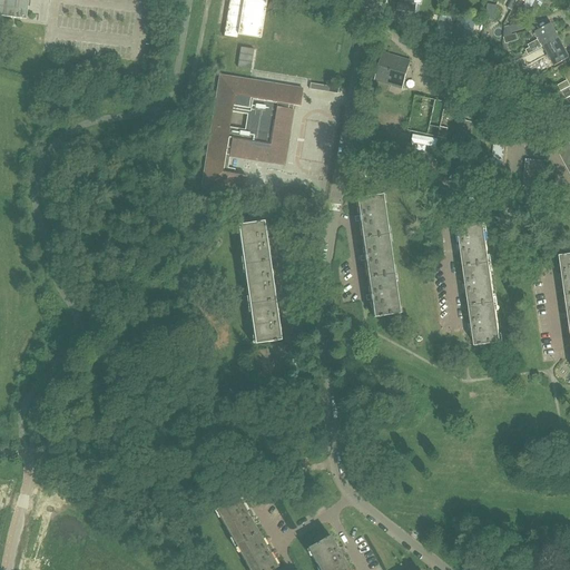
[(0,0),(0,16),(28,19),(29,0),(0,0)]
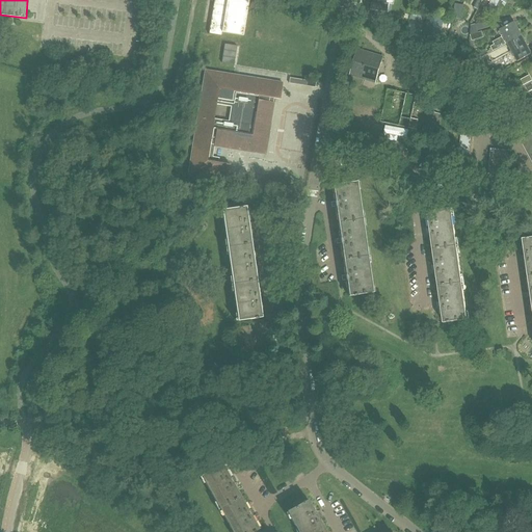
[(213,0),(210,24),(209,34),(221,36),(221,32),(243,35),(248,3),(248,0),(213,0)]
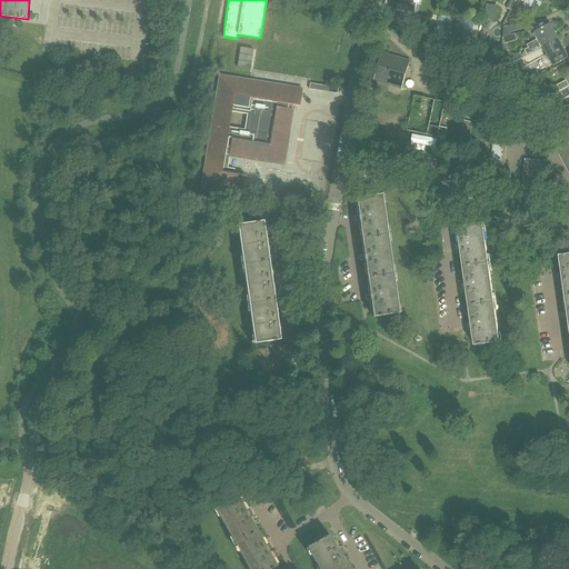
[(391,0),(391,1),(398,2),(397,10),(415,13),(416,5),(410,3),(410,0),(391,0)]
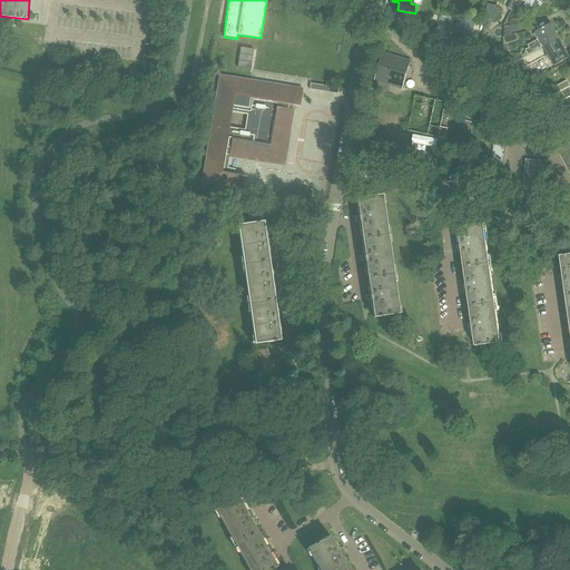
[(511,0),(508,7),(507,8),(508,9),(511,11),(512,9),(517,0),(511,0)]
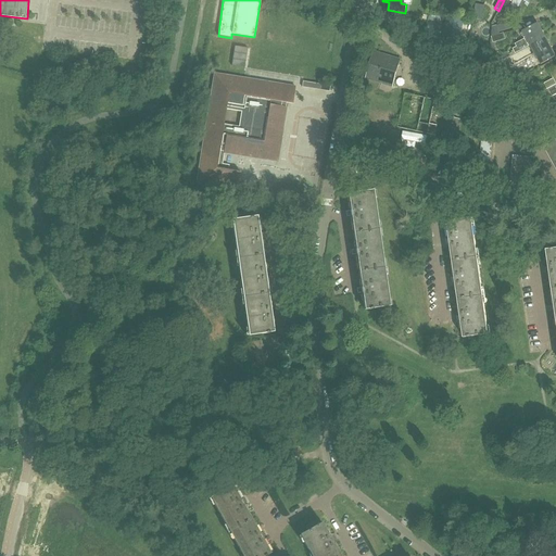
[(514,0),(513,4),(514,4),(509,12),(514,14),(518,8),(521,0),(514,0)]
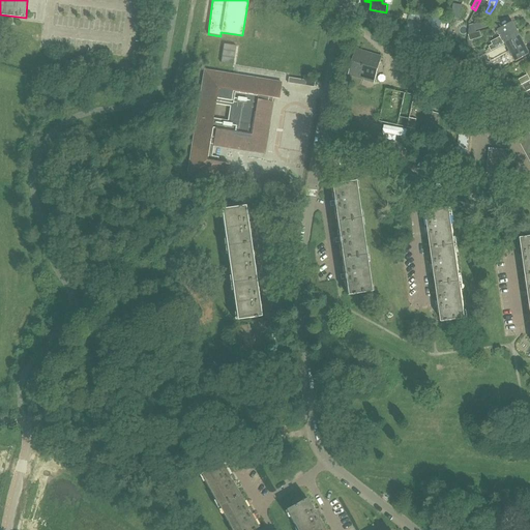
[(459,19),(462,5),(453,3),(451,18),(459,19)]
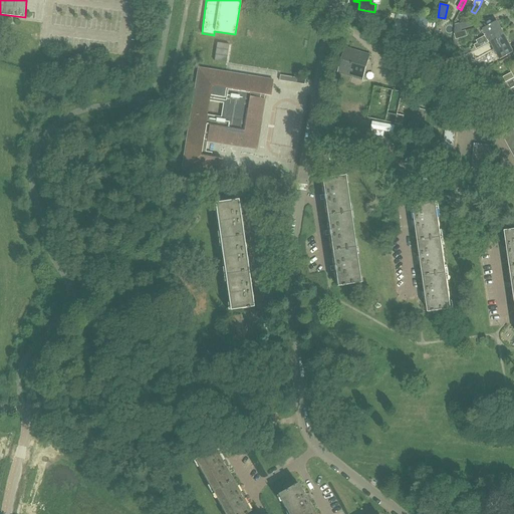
[(472,19),(460,23),(455,25),(454,33),(462,31),(462,29),(474,25),(472,19)]
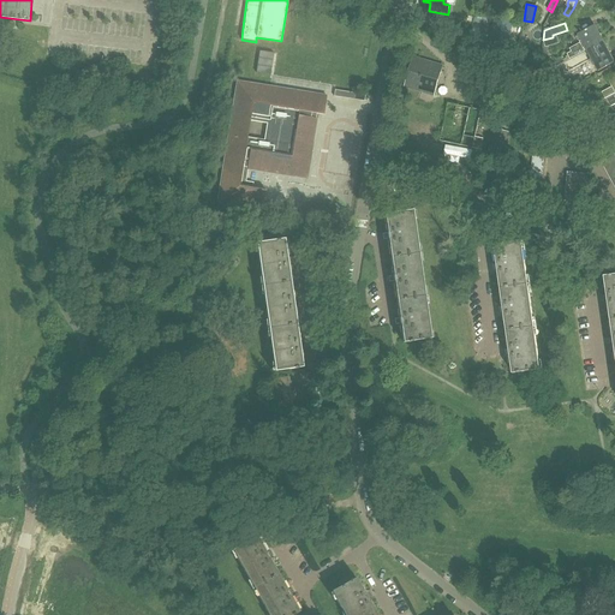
[(572,51),(568,53),(571,58),(586,49),(603,41),(595,25),(578,34),(581,42),(573,47),(571,48),(572,51)]
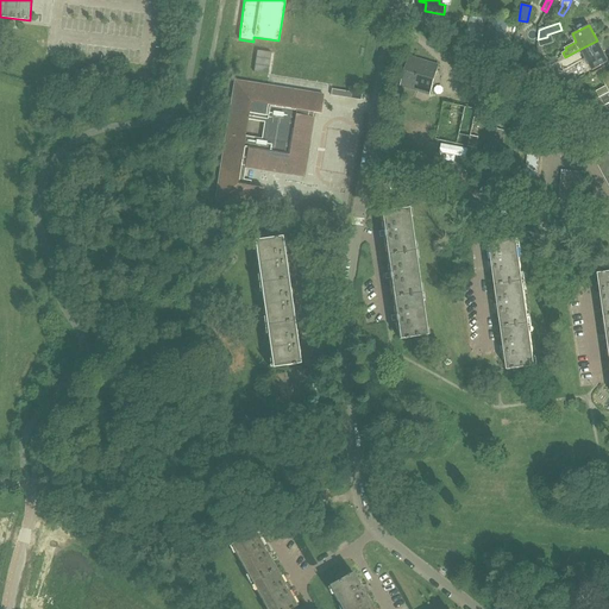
[(489,27),(485,44),(502,46),(504,31),(489,27)]
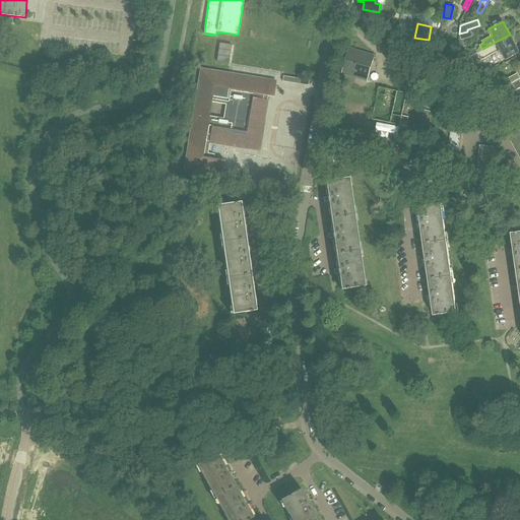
[(467,31),(459,34),(461,40),(472,37),(471,30),(467,31)]
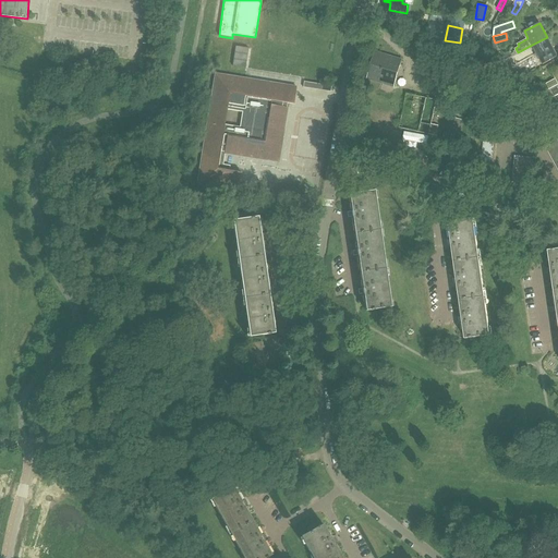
[(554,50),(547,37),(532,45),(540,59),(554,50)]
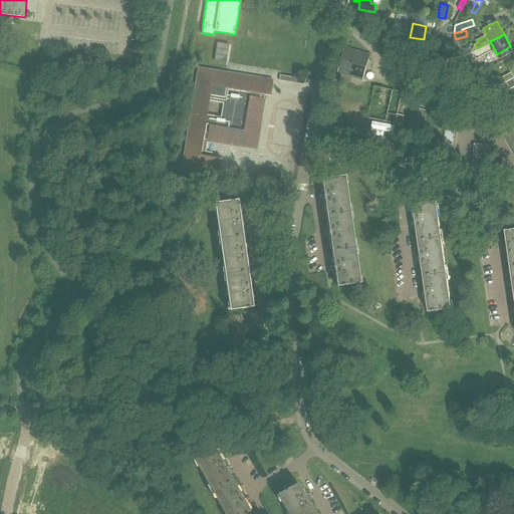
[(217,42),(214,60),(226,62),(229,44),(217,42)]
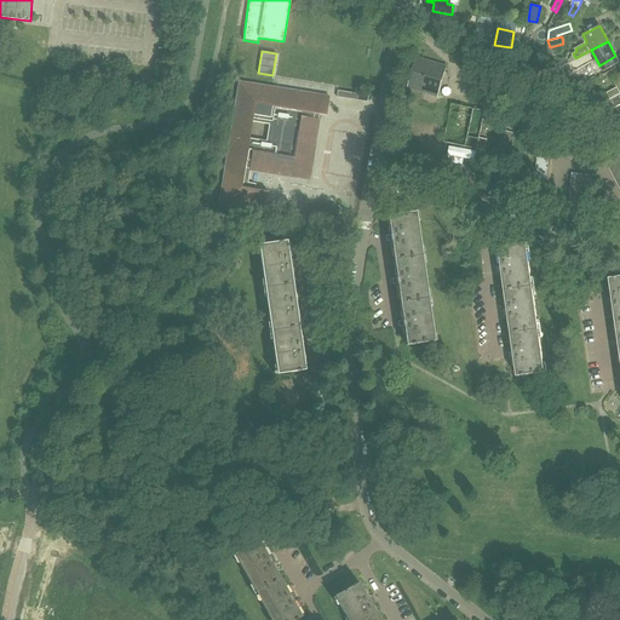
[(417,57),(408,87),(423,91),(437,96),(447,67),(417,57)]
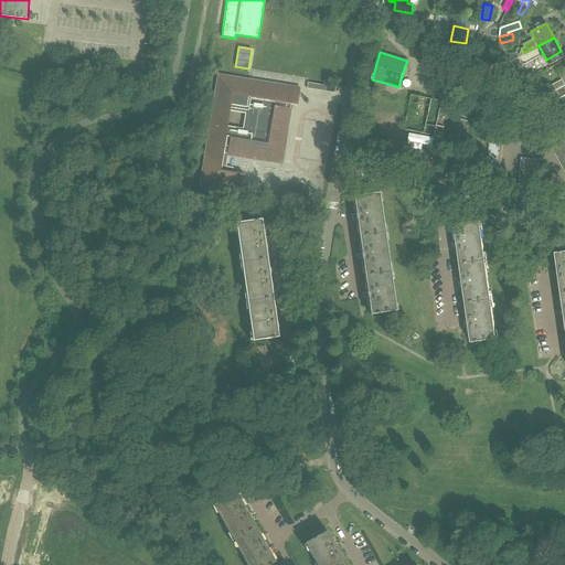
[(554,84),(553,85),(555,89),(556,89),(564,84),(564,65),(564,67),(557,71),(562,81),(554,84)]
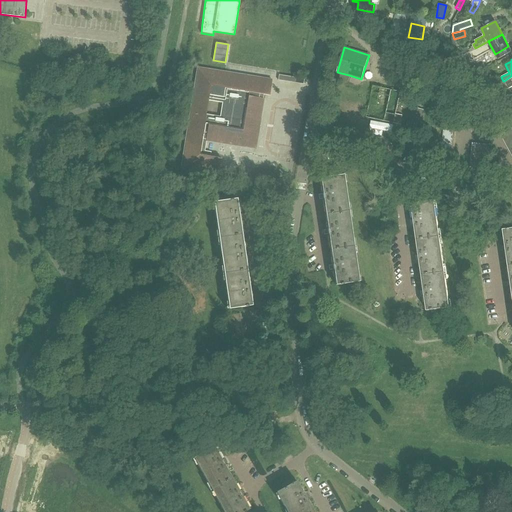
[(470,75),(481,69),(478,64),(467,70),(470,75)]
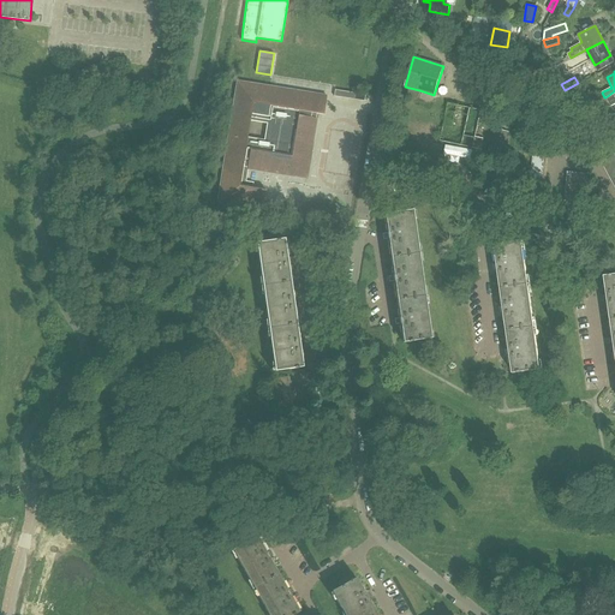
[(315,118),(316,113),(323,114),(327,95),(237,81),(222,173),(218,201),(263,208),(266,190),(252,187),(254,181),(245,180),(248,168),(306,178),(317,118),(315,118)]
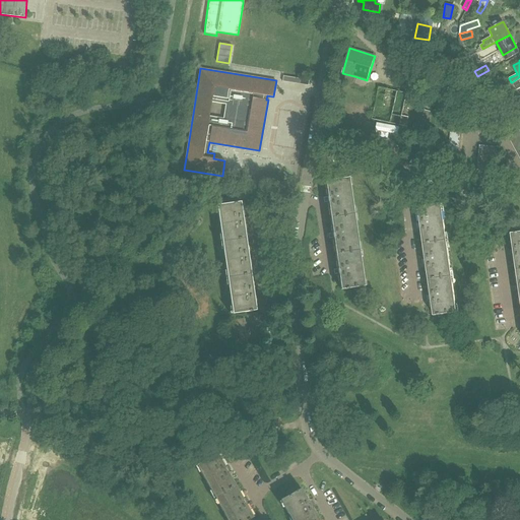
[(508,84),(506,85),(511,92),(519,87),(519,77),(512,82),(511,82),(508,84)]
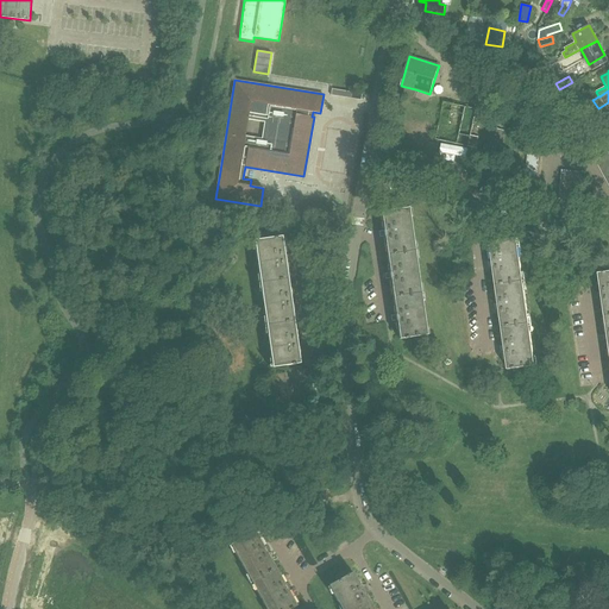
[(522,98),(520,110),(528,111),(531,99),(522,98)]
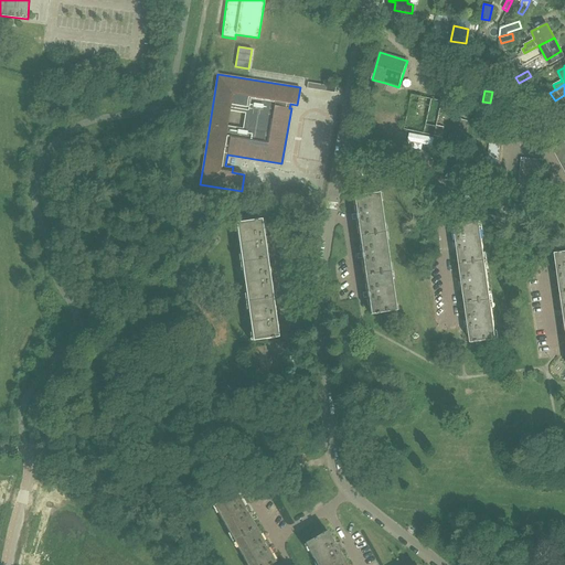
[(435,136),(443,100),(412,94),(404,129),(435,136)]
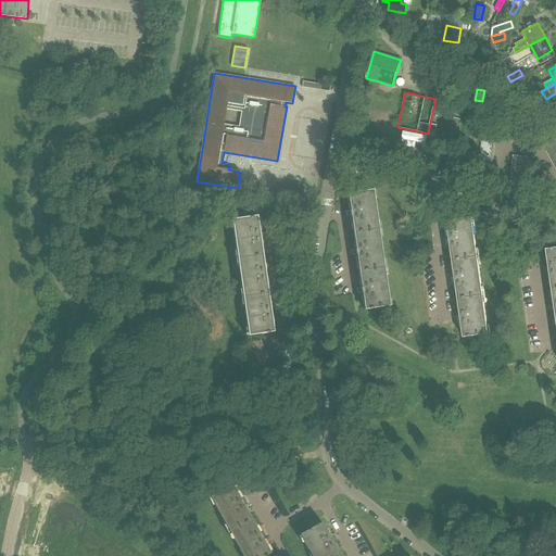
[(441,139),(456,142),(462,119),(446,116),(441,139)]
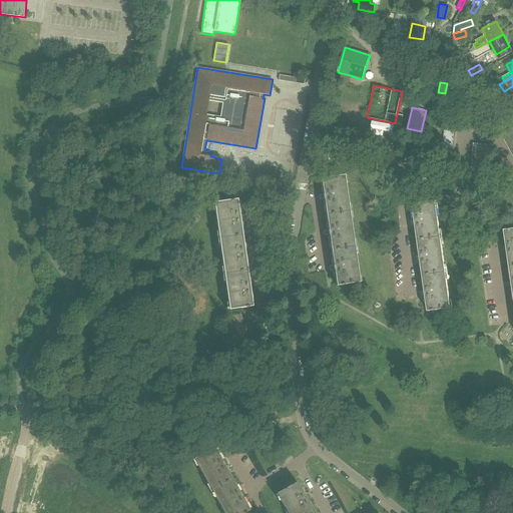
[(496,126),(499,132),(510,126),(507,120),(496,126)]
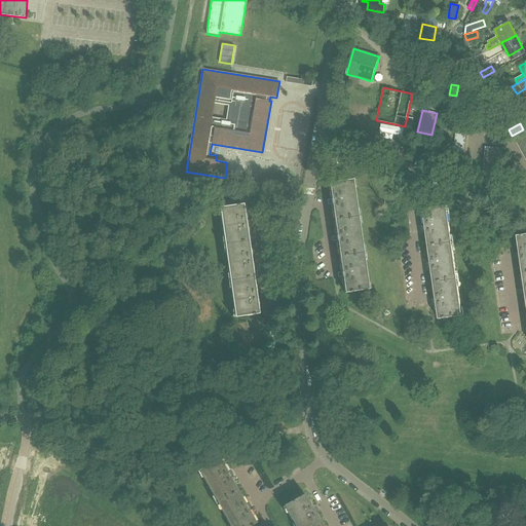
[(512,136),(515,141),(525,135),(525,134),(523,129),(512,136)]
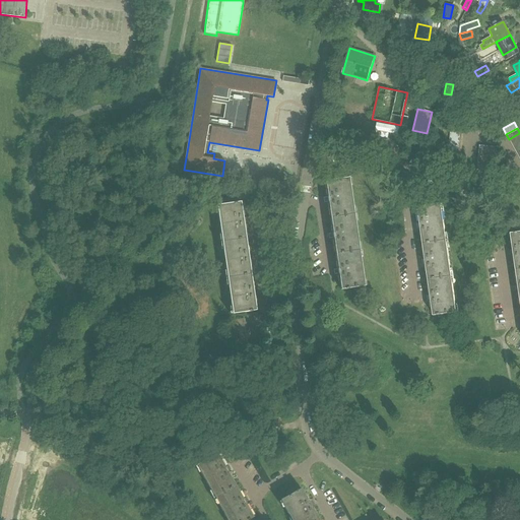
[(519,133),(509,139),(512,145),(519,140),(519,133)]
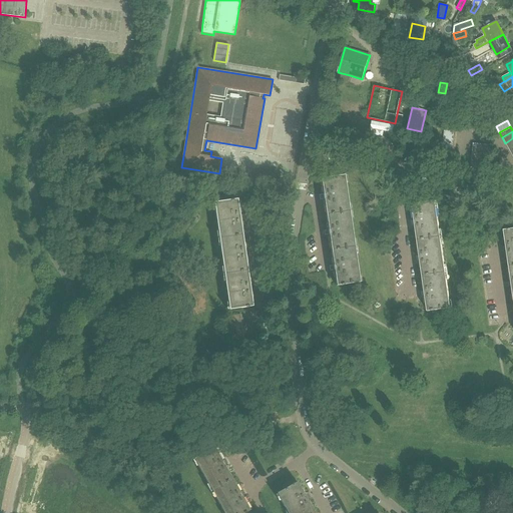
[(347,141),(341,140),(339,153),(345,154),(347,141)]
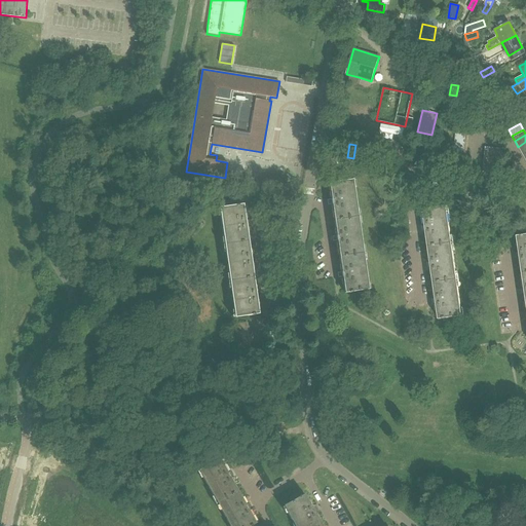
[(362,146),(355,145),(353,158),(360,159),(362,146)]
